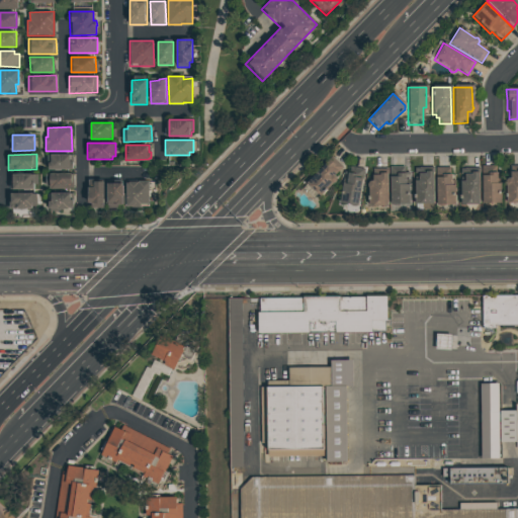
[(48,169),(47,154),(71,154),(71,169),(48,169)]
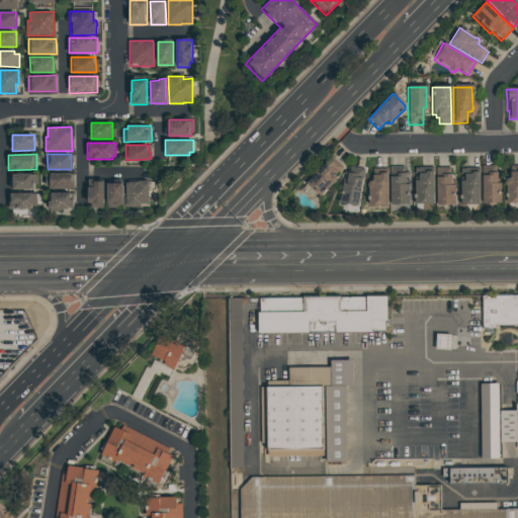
[(331,184),(319,198),(305,184),(331,157),(342,167),(333,177),(334,178),(334,179),(335,179),(335,180),(335,181),(335,182),(334,182),(334,183),(333,184),(332,184),(331,184)]
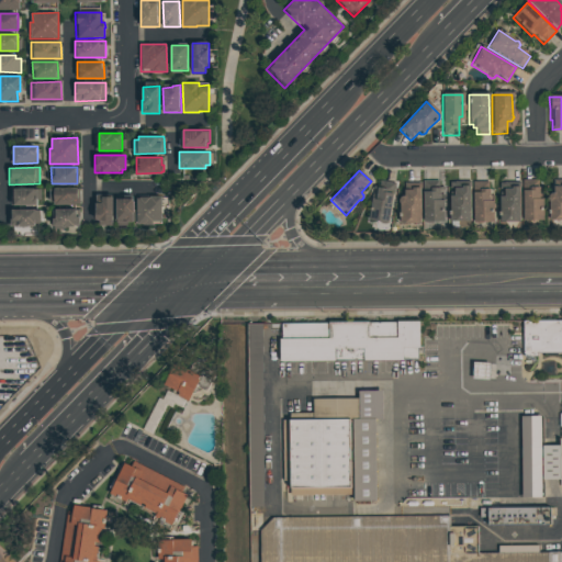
[(521,179),(537,179),(537,187),(541,187),(542,222),(521,222),(521,179)]
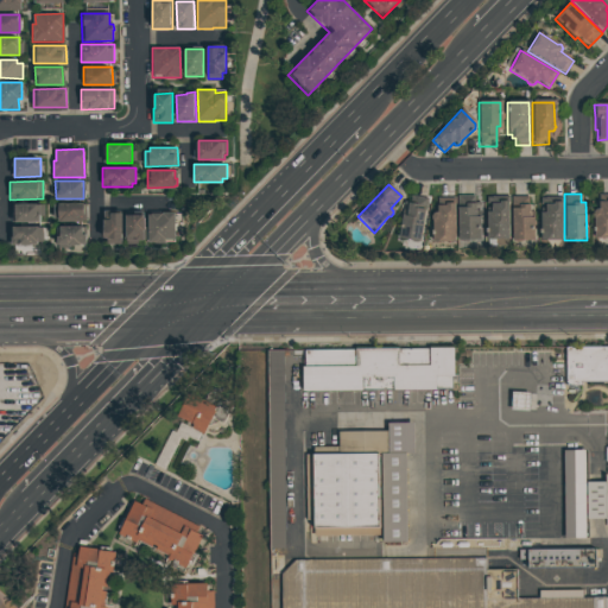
[(410,196),(426,200),(419,244),(397,240),(404,203),(409,203),(410,196)]
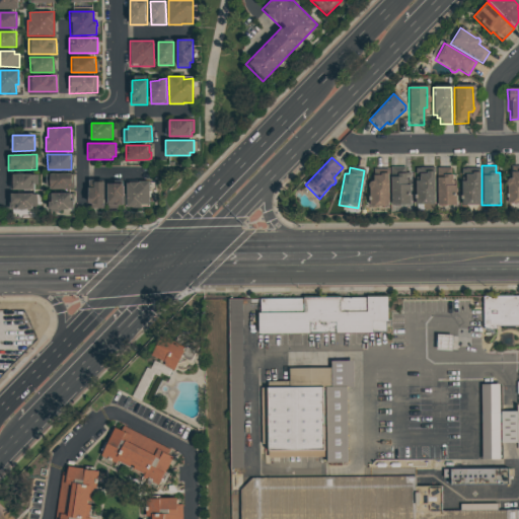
[(389,167),(405,167),(405,173),(409,173),(410,206),(389,206),(389,167)]
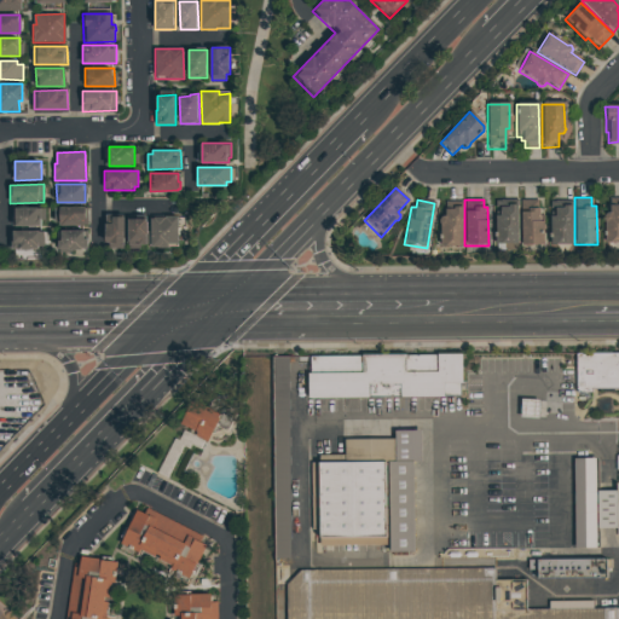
[(519,200),(537,200),(537,208),(542,208),(543,247),(520,247),(519,200)]
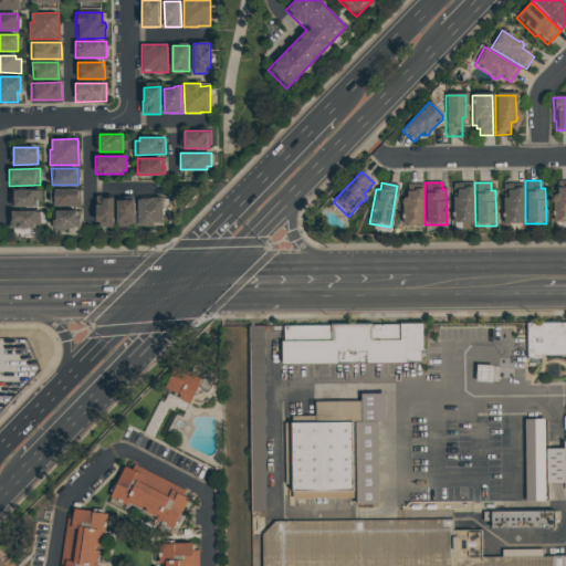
[(472,184),(472,224),(451,224),(451,185),(472,184)]
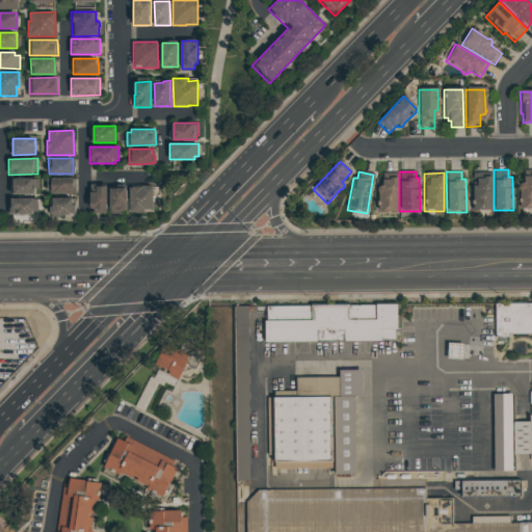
[(490,174),(491,211),(472,212),(471,174),(490,174)]
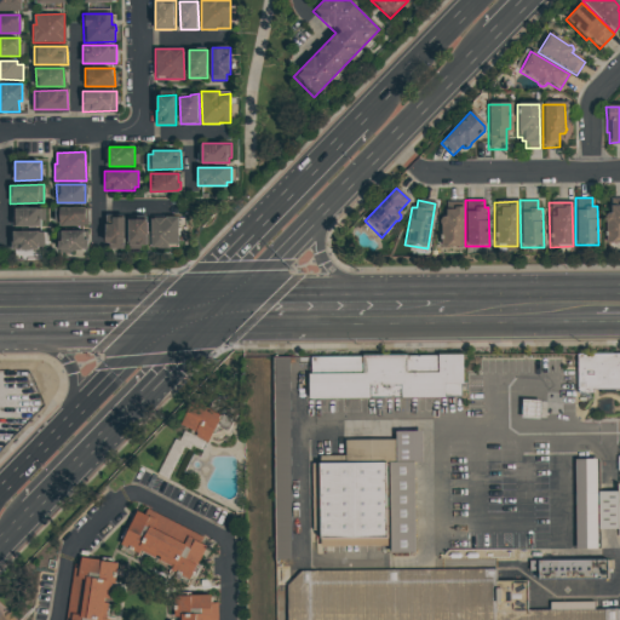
[(609,206),(619,205),(619,245),(604,245),(604,222),(603,222),(603,220),(603,219),(603,218),(603,217),(603,216),(604,216),(606,214),(607,214),(608,214),(609,216),(609,206)]
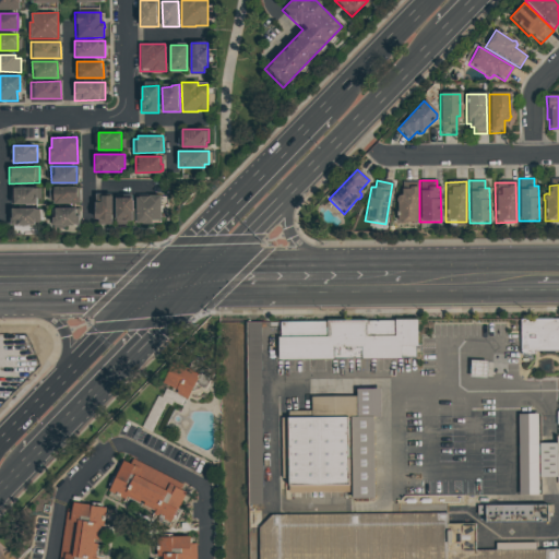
[(14,204),(13,188),(39,187),(39,204),(14,204)]
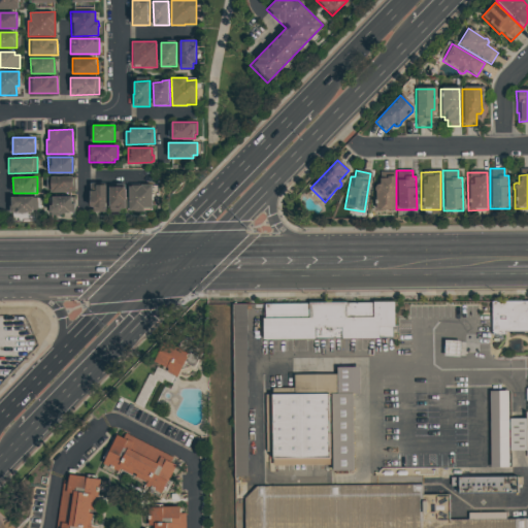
[(53,192),(53,190),(46,190),(46,176),(75,176),(75,192),(53,192)]
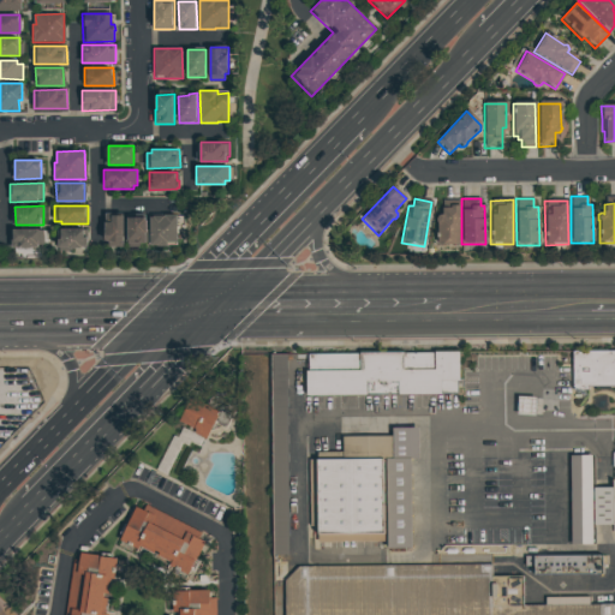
[(441,207),(459,207),(459,246),(436,246),(436,224),(435,224),(435,222),(435,221),(435,220),(435,219),(436,218),(437,218),(437,216),(439,216),(440,216),(441,218),(441,207)]
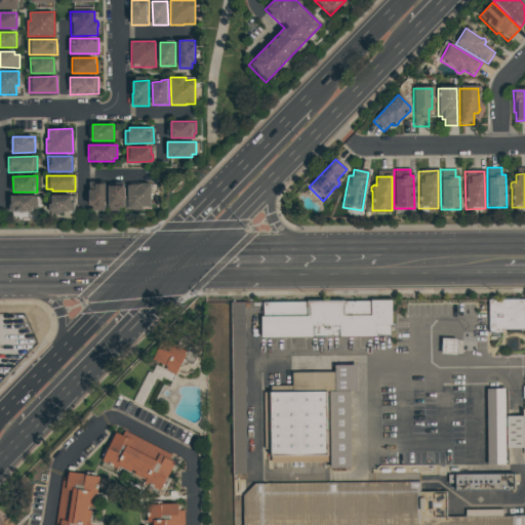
[(128,184),(152,183),(152,206),(144,206),(144,209),(128,210),(128,184)]
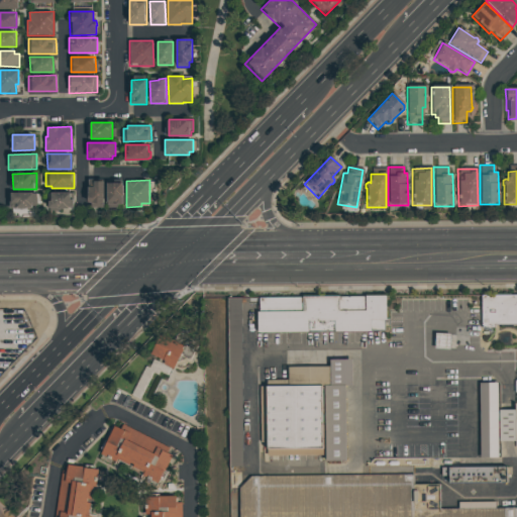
[(95,181),(105,181),(105,207),(92,207),(92,202),(89,202),(89,186),(95,186),(95,181)]
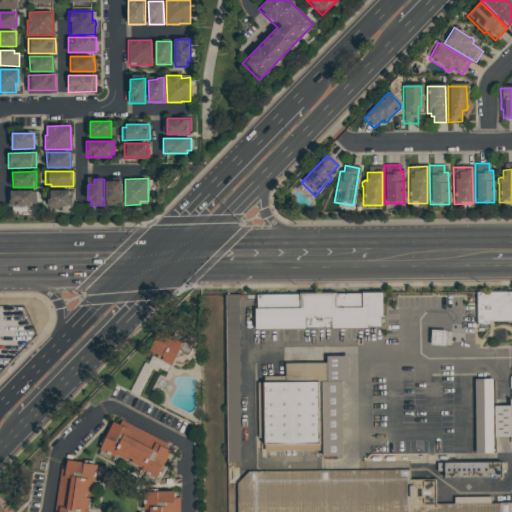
[(107,180),(123,180),(123,202),(107,202),(107,180)]
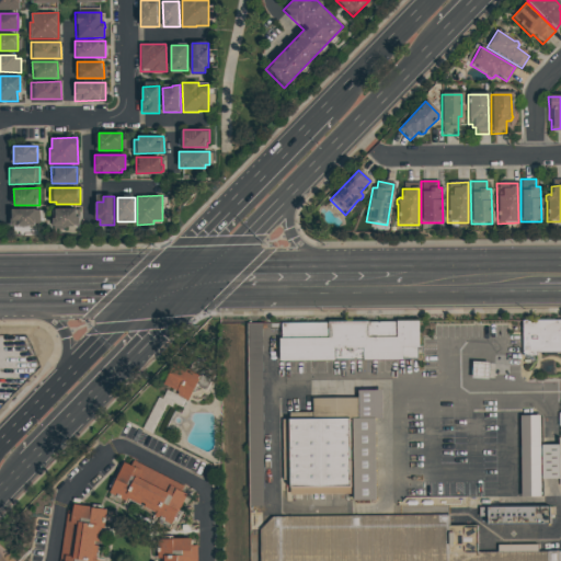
[(54,225),(54,208),(78,208),(78,216),(80,216),(80,225),(54,225)]
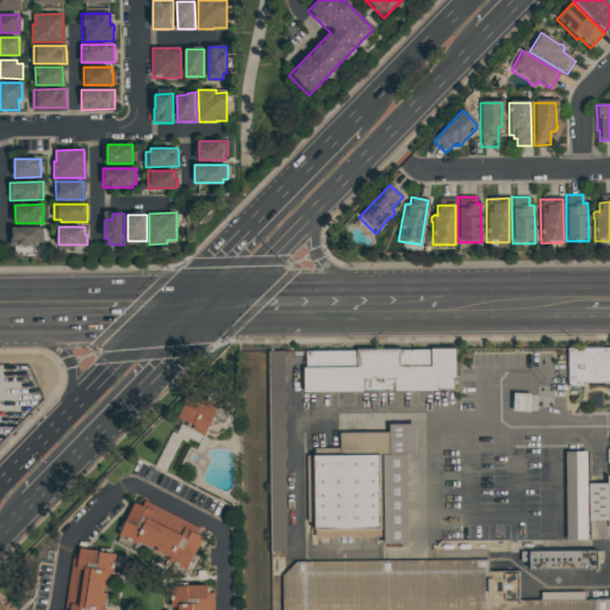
[(11,246),(11,228),(43,228),(43,242),(39,242),(39,244),(11,246)]
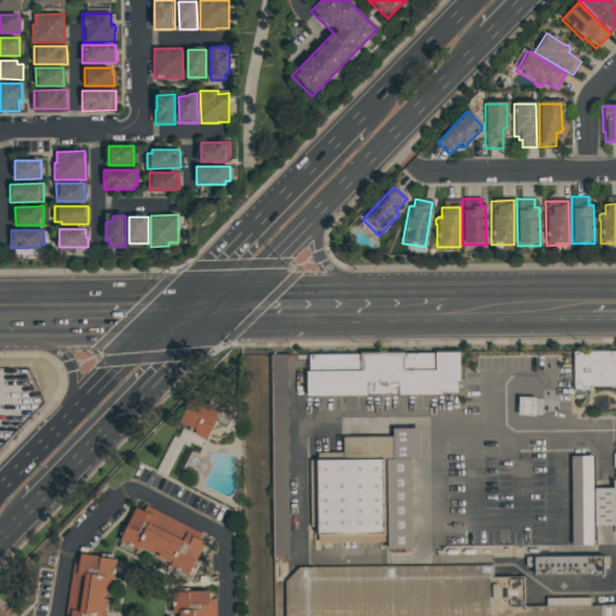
[(309,396),(309,355),(458,353),(460,394),(309,396)]
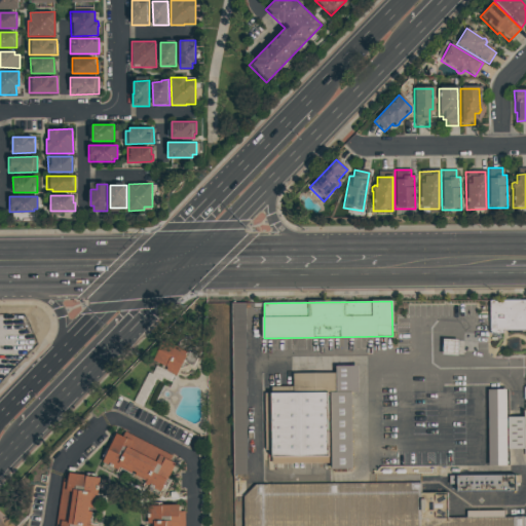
[(492,301),(525,301),(525,329),(503,330),(504,332),(492,332),(492,301)]
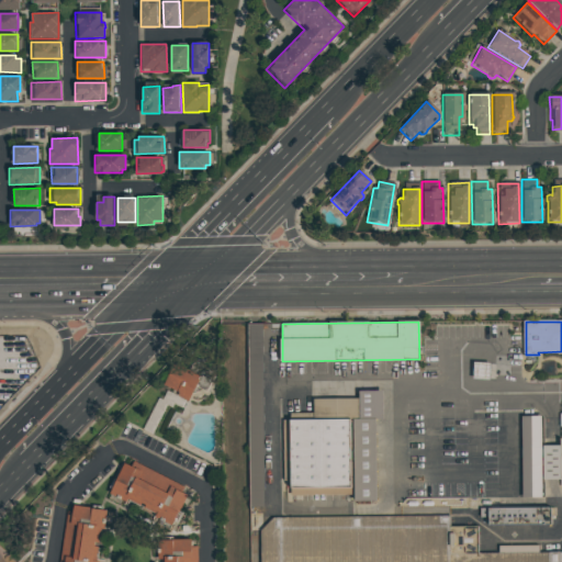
[(262,324),(248,324),(251,507),(265,507),(262,324)]
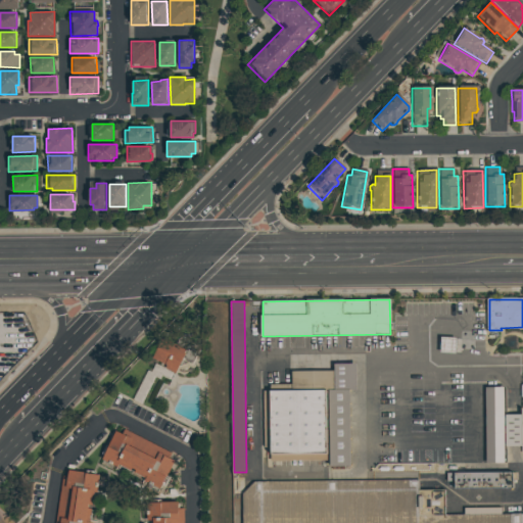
[(187,350),(176,373),(167,368),(168,366),(154,359),(164,339),(187,350)]
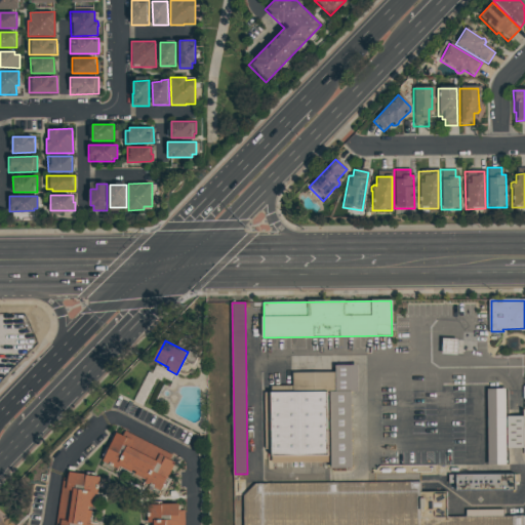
[(337,393),(337,365),(358,365),(358,393),(353,393),(337,393)]
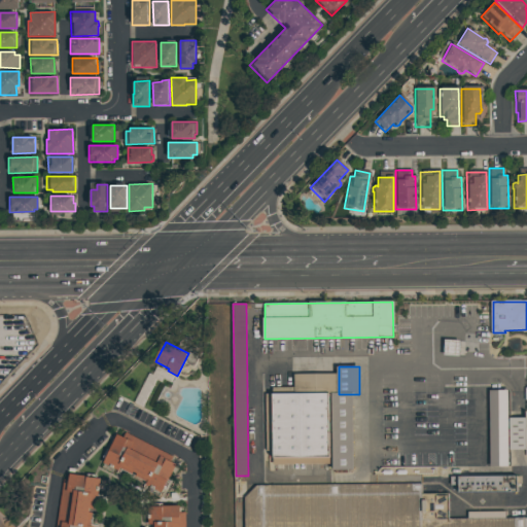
[(296,394),(296,375),(337,375),(337,393),(330,393),(296,394)]
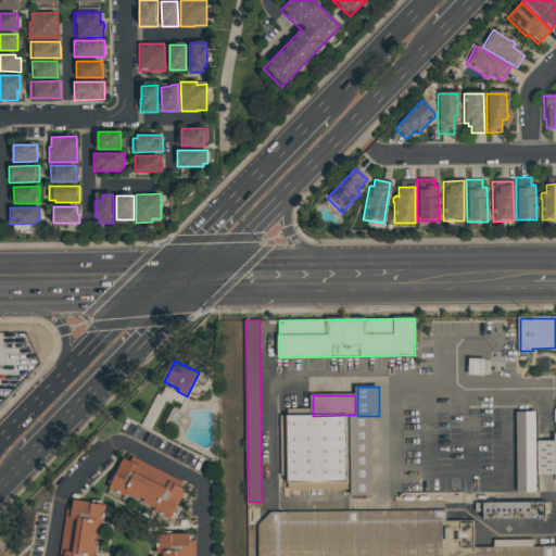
[(538,492),(519,492),(518,413),(536,413),(538,492)]
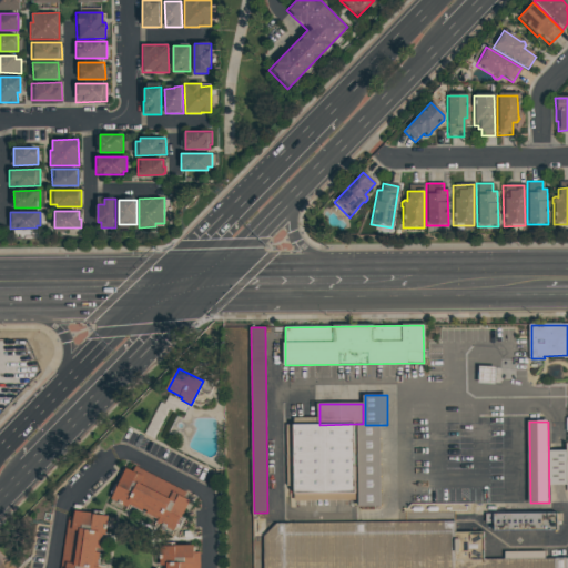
[(286,425),(320,425),(356,424),(356,500),(287,500),(286,425)]
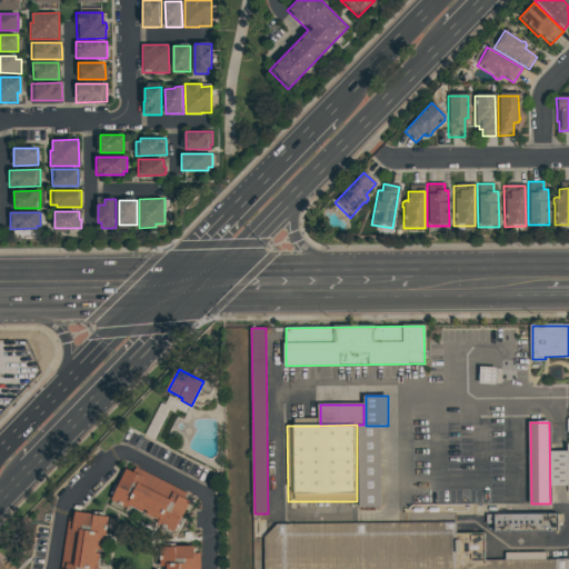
[(360,506),(359,426),(366,426),(382,426),(382,506),(360,506)]
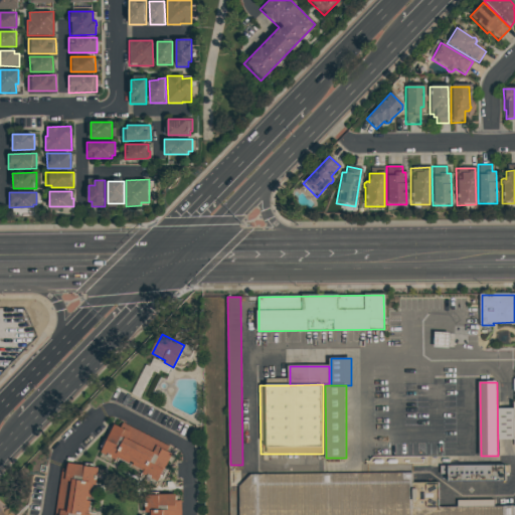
[(499,409),(514,408),(514,440),(499,440),(499,409)]
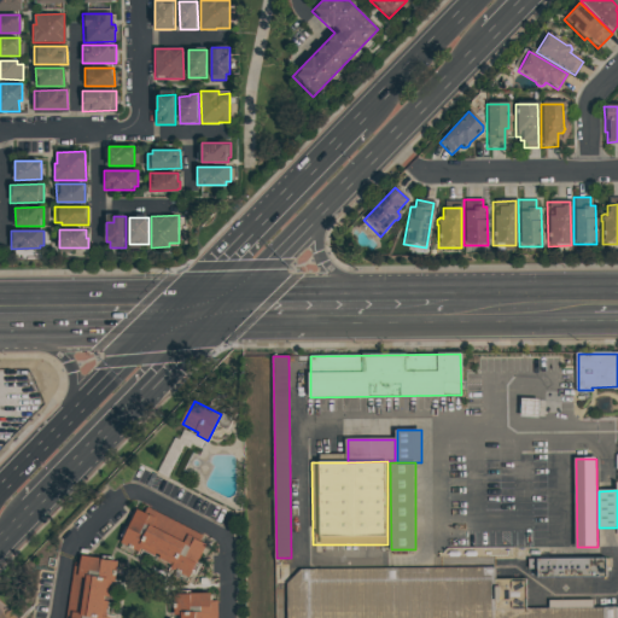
[(136,508),(207,544),(188,578),(168,567),(170,564),(139,548),(138,552),(120,542),(136,508)]
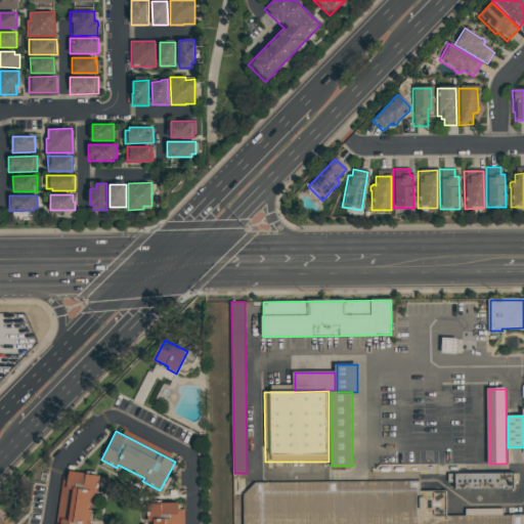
[(56,523),(64,477),(69,477),(69,472),(101,477),(100,485),(99,485),(93,523),(56,523)]
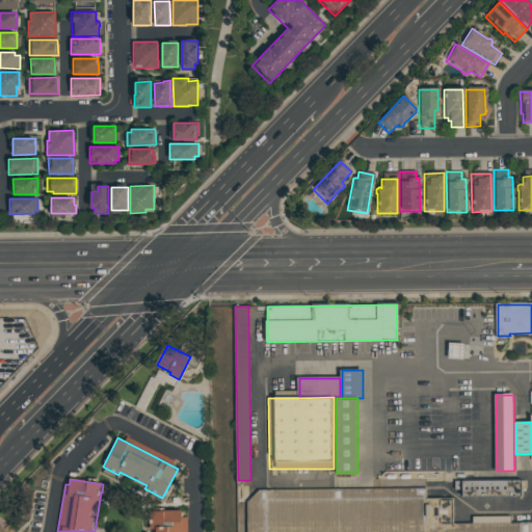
[(521,481),(521,498),(460,499),(460,490),(453,490),(453,482),(521,481)]
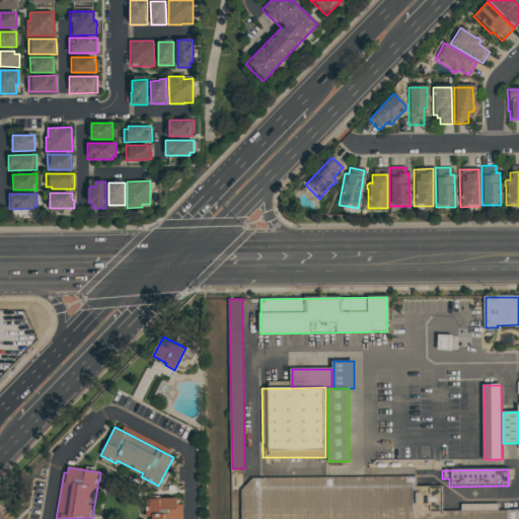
[(518,518),(243,518),(243,492),(254,478),(417,477),(417,488),(443,488),(443,512),(462,511),(462,505),(498,505),(499,511),(518,511),(518,518)]
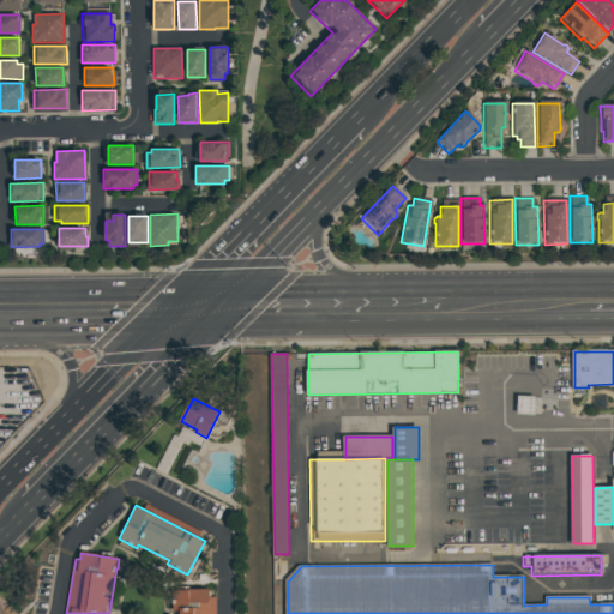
[(176,613),(173,613),(173,606),(176,606),(175,591),(210,590),(210,597),(217,596),(217,613),(176,613)]
